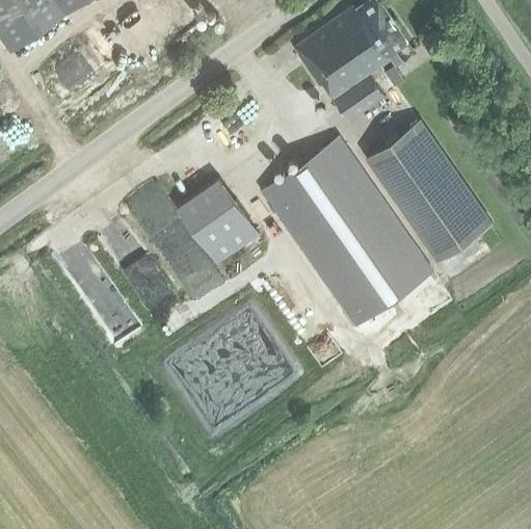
[(0,0),(0,31),(12,51),(85,0),(0,0)]
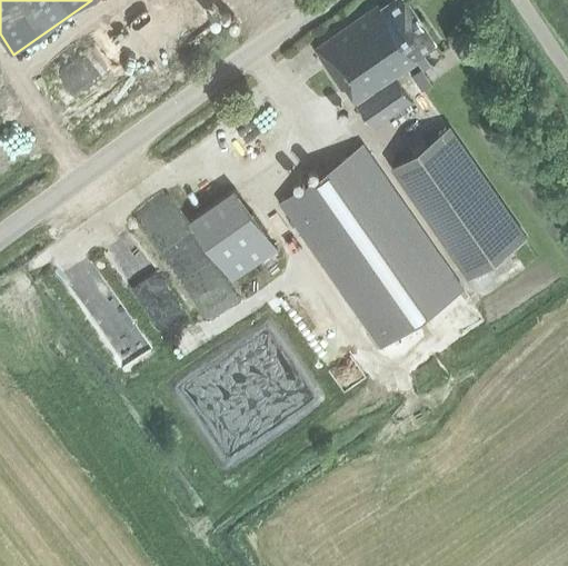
[(421,72),(422,73),(431,68),(424,57),(437,48),(404,0),(397,0),(380,12),(378,8),(315,51),(342,92),(346,91),(374,131),(411,105),(396,81),(417,67),(421,72)]
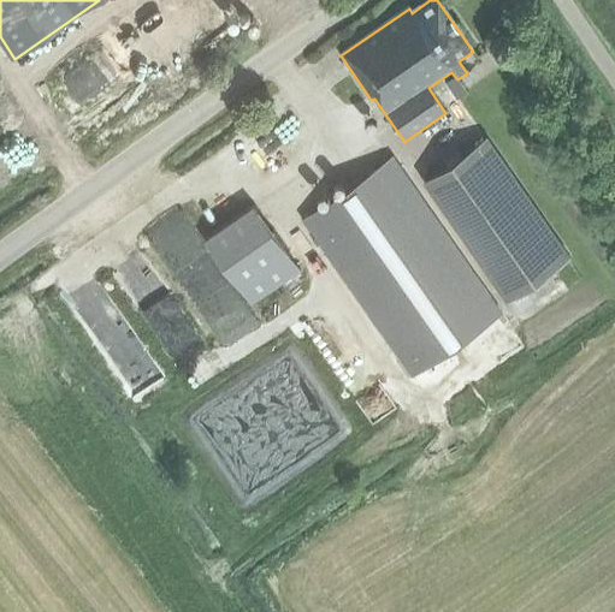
[(456,101),(467,94),(457,79),(456,78),(445,85),(456,101)]
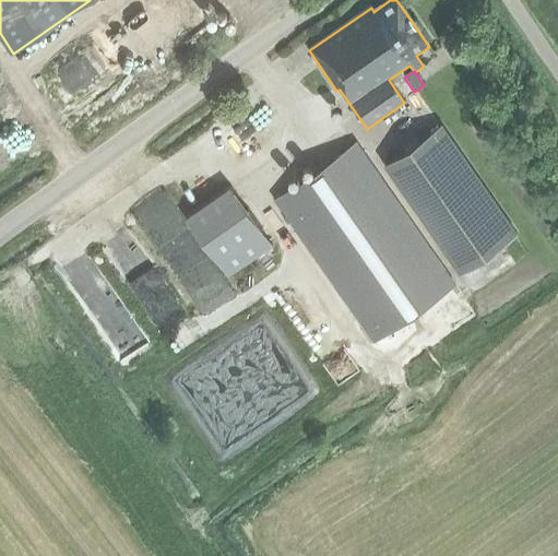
[(442,127),(384,167),(461,276),(519,236),(442,127)]
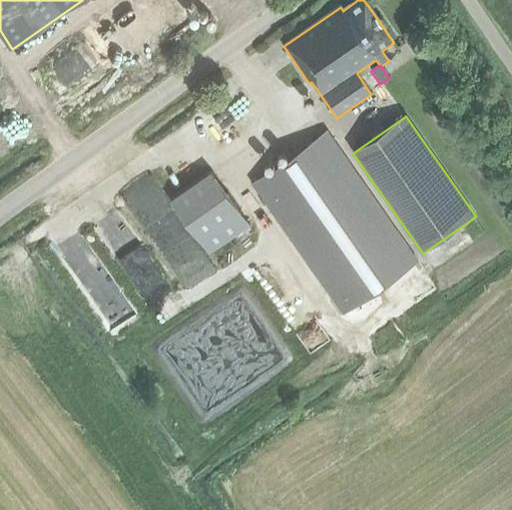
[(327,134),(252,185),(328,295),(343,317),(417,266),(402,243),(327,134)]
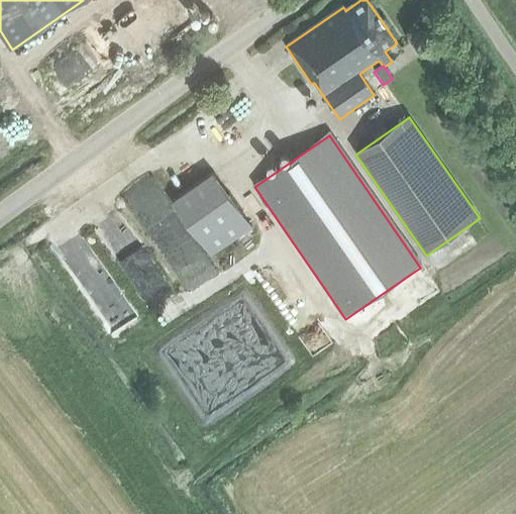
[(213,176),(173,204),(209,258),(250,229),(213,176)]
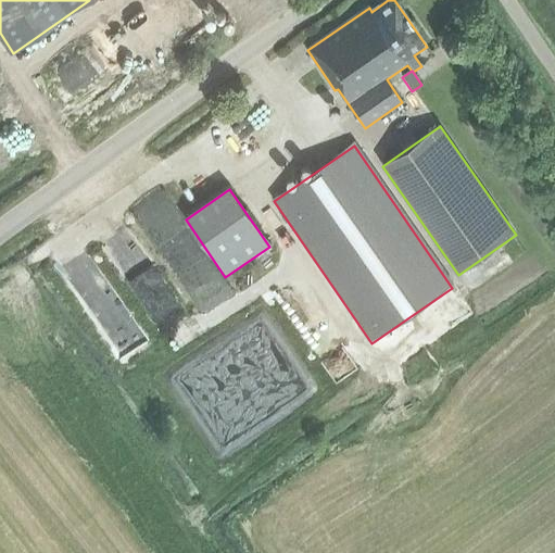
[(165,196),(138,210),(155,243),(173,234),(166,222),(176,216),(165,196)]
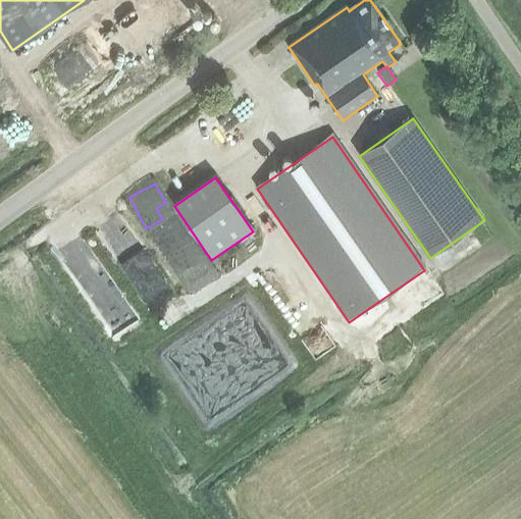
[(173,250),(188,241),(178,226),(157,241),(174,266),(166,272),(175,284),(190,274),(173,250)]
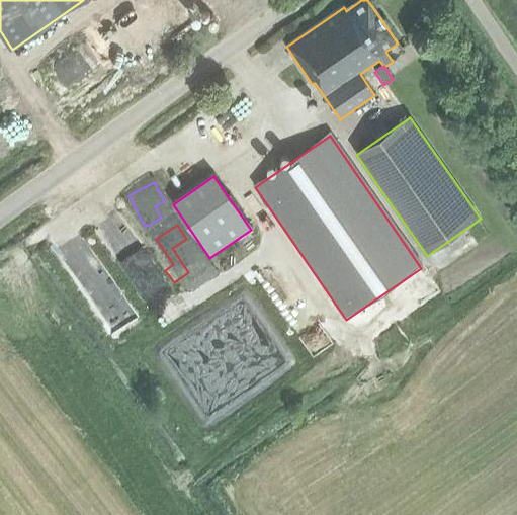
[(150,285),(144,288),(155,308),(171,298),(164,285),(153,291),(150,285)]
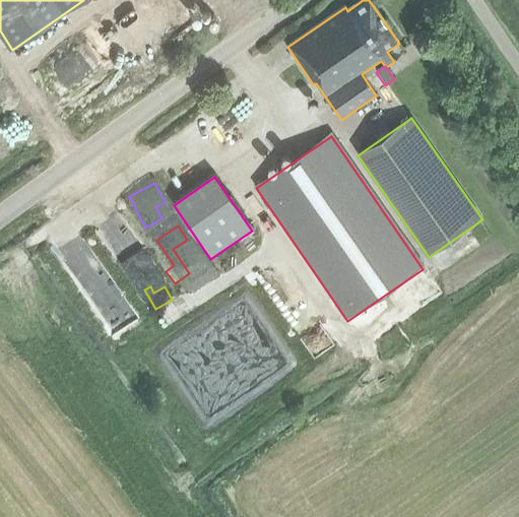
[(100,304),(90,311),(116,342),(140,322),(122,300),(107,312),(100,304)]
